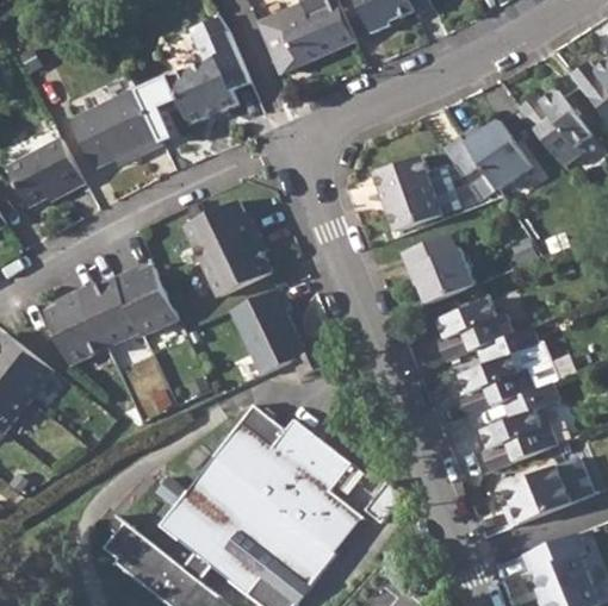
[(354,36),(339,0),(296,0),(256,18),(278,66),(296,58),(297,61),(354,36)]
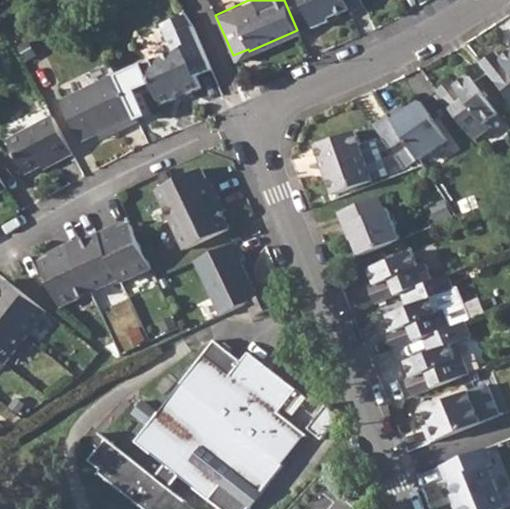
[(300,0),(312,25),(327,18),(326,14),(348,4),(350,9),(361,4),(359,0),(300,0)]
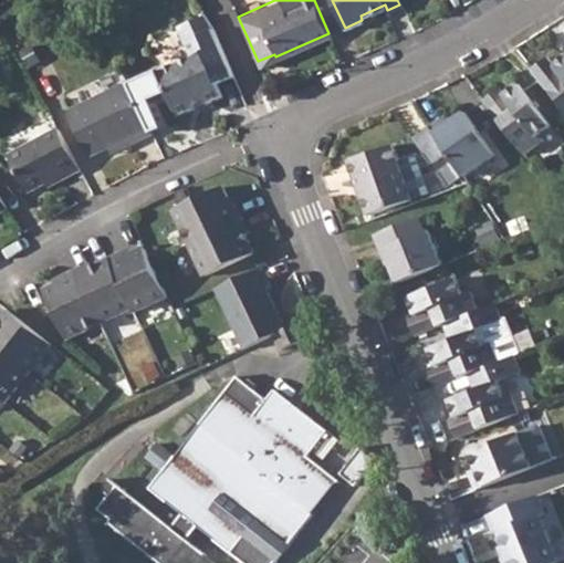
[(211,27),(199,8),(177,17),(188,41),(194,38),(199,51),(155,71),(158,80),(153,96),(156,103),(170,107),(174,115),(192,107),(195,98),(202,102),(219,94),(213,82),(231,74),(211,27)]
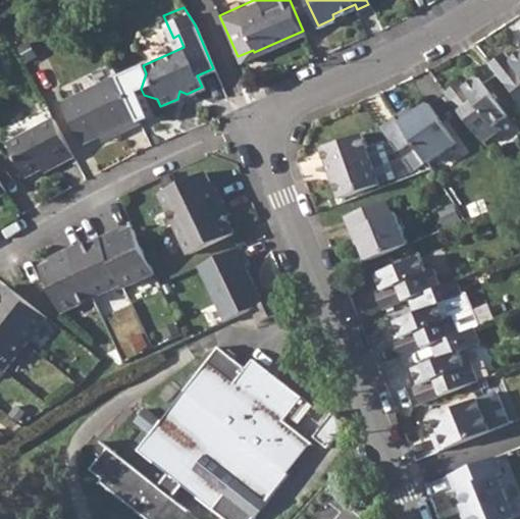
[(505,52),(489,64),(519,101),(519,48),(510,57),(505,52)]
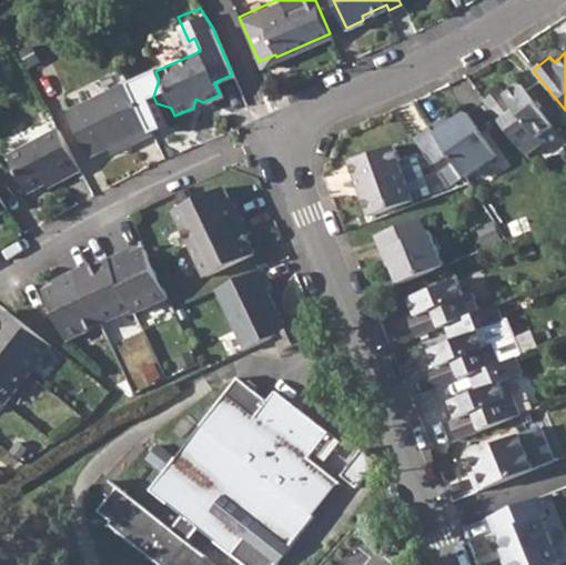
[(89,153),(107,145),(130,133),(133,140),(150,132),(125,80),(68,108),(89,153)]
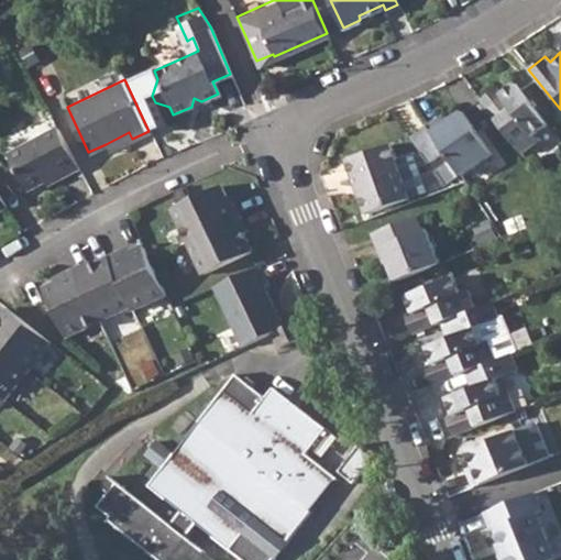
[(493,87),(476,99),(518,153),(532,141),(528,134),(541,123),(510,83),(497,92),(493,87)]
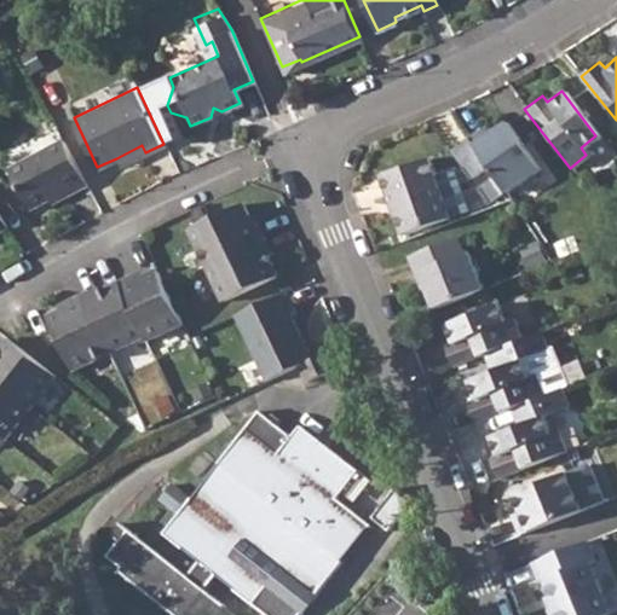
[(484,123),(465,137),(485,166),(503,193),(540,168),(506,121),(491,132),(484,123)]
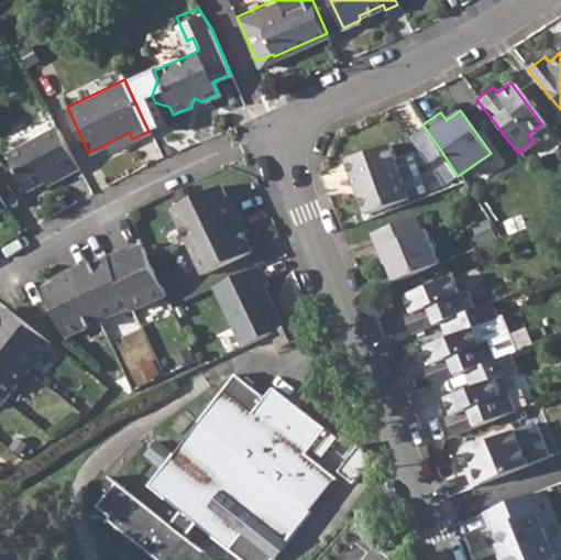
[(56,123),(41,132),(8,151),(28,187),(56,172),(58,176),(78,165),(56,123)]
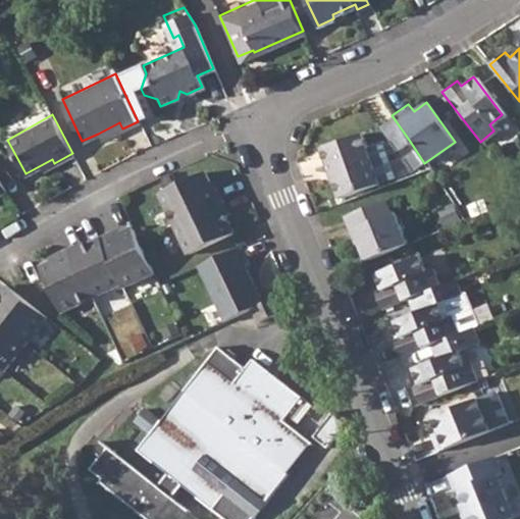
[(409,140),(392,115),(378,125),(395,149),(409,140)]
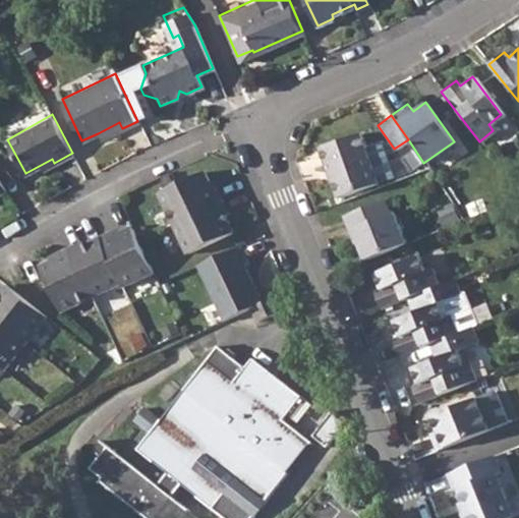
[(318,154),(337,204),(380,186),(358,136),(318,154)]
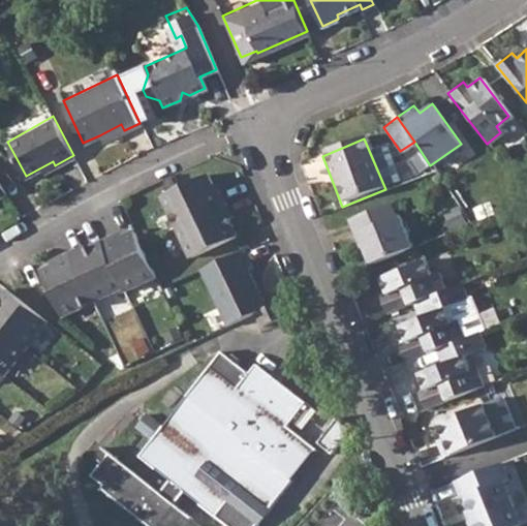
[(158,193),(174,225),(224,202),(217,186),(213,188),(205,171),(158,193)]
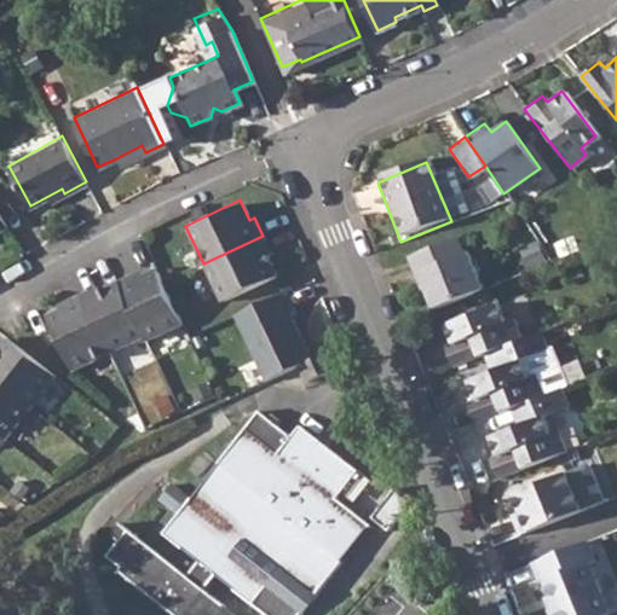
[(263,236),(203,264),(220,297),(275,272),(264,253),(269,249),(263,236)]
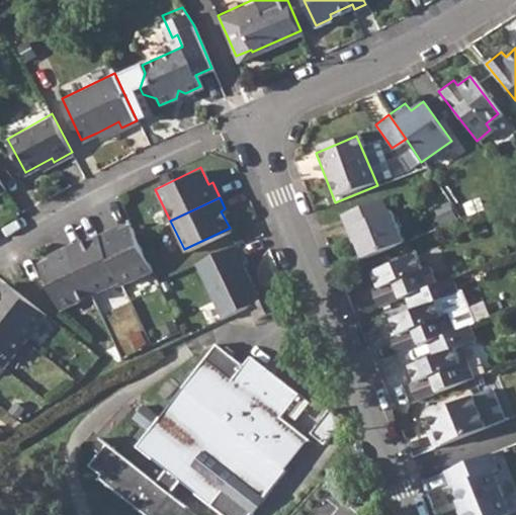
[(354,228),(365,257),(403,242),(390,211),(384,212),(379,199),(344,215),(350,229),(354,228)]
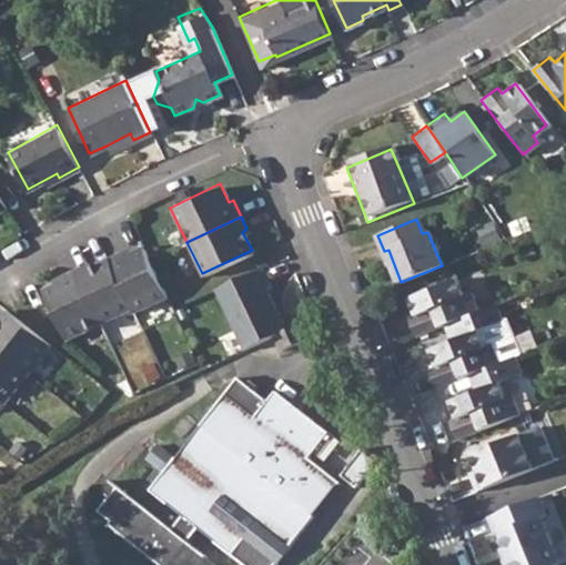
[(122,251),(108,258),(132,308),(133,311),(167,295),(150,260),(143,246),(124,255),(122,251)]
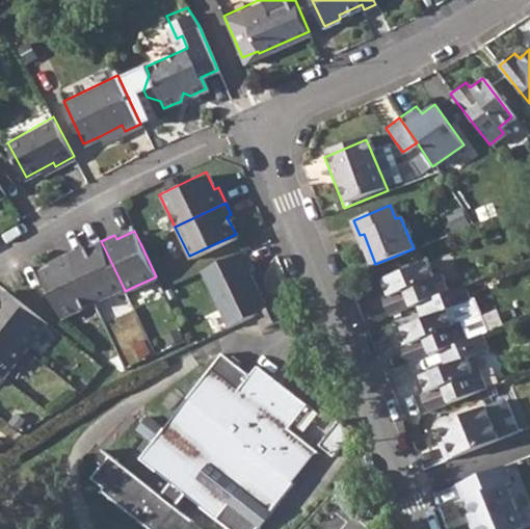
[(81,246),(68,253),(93,302),(124,288),(101,241),(82,250),(81,246)]
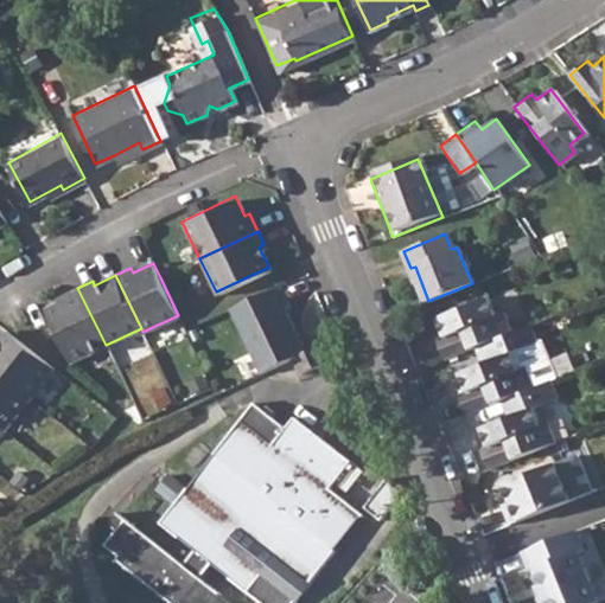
[(278,286),(230,307),(261,372),(287,359),(294,357),(304,352),(282,307),(287,303),(278,286)]
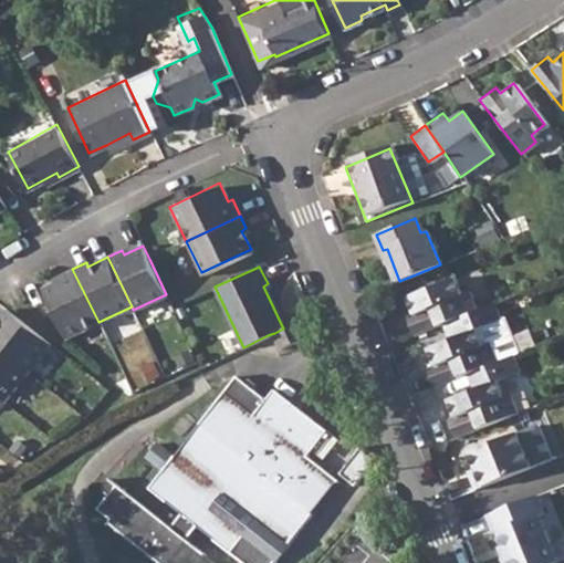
[(41,288),(51,309),(65,337),(98,322),(72,269),(56,277),(59,279),(41,288)]
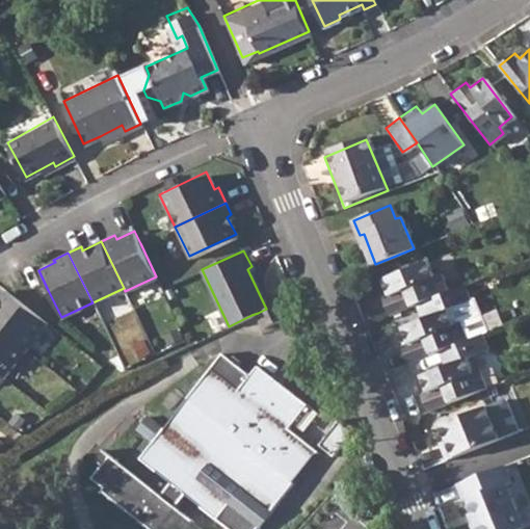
[(380,299),(386,317),(421,302),(446,292),(440,275),(432,279),(425,263),(380,281),(387,296),(380,299)]
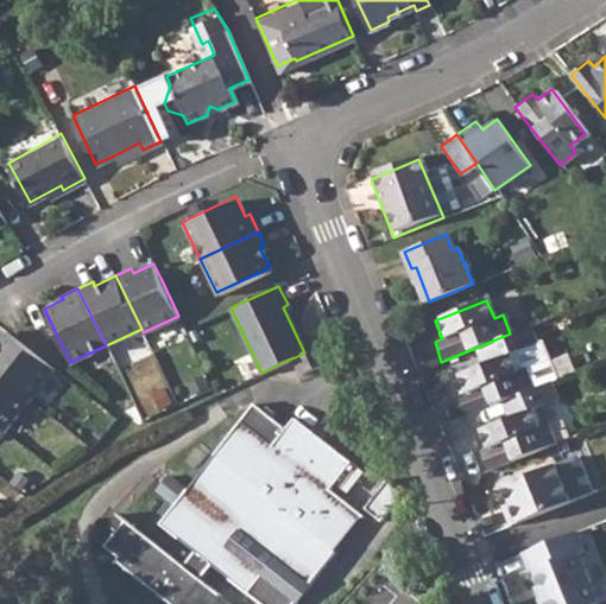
[(456,396),(464,417),(503,400),(532,388),(542,385),(554,380),(540,343),(534,345),(526,328),(510,334),(481,345),(487,363),(456,375),(464,394),(456,396)]
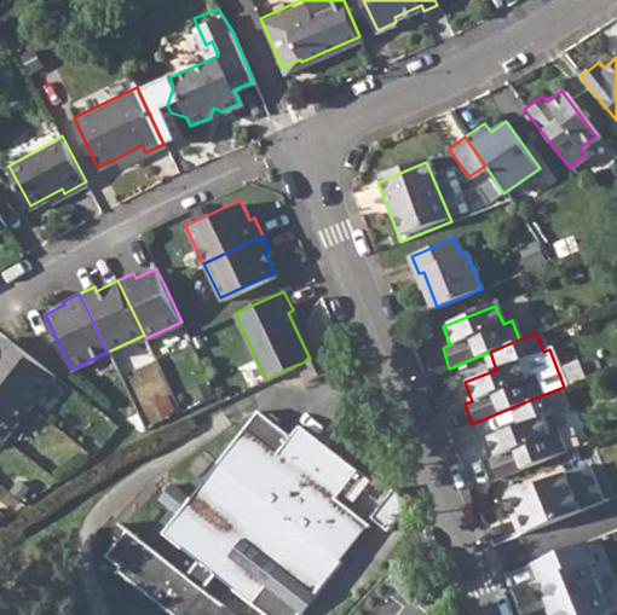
[(0,381),(30,405),(55,375),(7,337),(0,346),(0,381)]
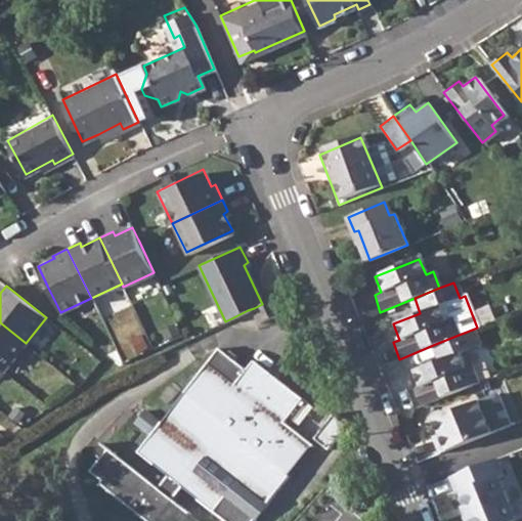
[(262,304),(254,308),(260,322),(283,312),(275,298),(262,304)]
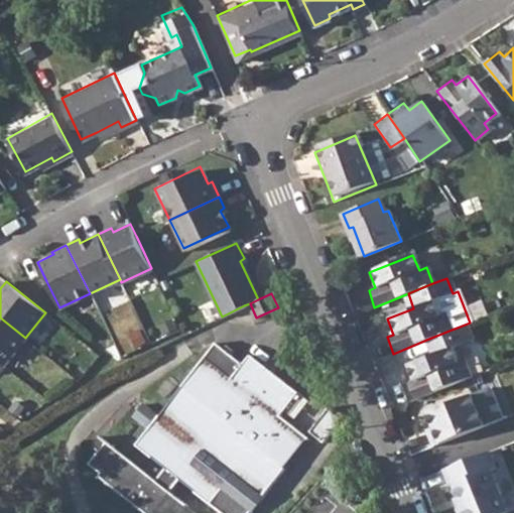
[(0,361),(3,364),(25,338),(0,317),(0,361)]
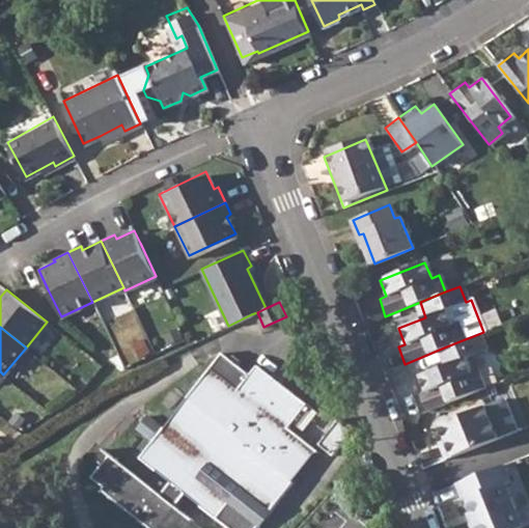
[(417,395),(423,412),(483,388),(477,371),(469,373),(464,360),(479,354),(473,336),(465,339),(439,350),(445,366),(418,378),(423,392),(417,395)]
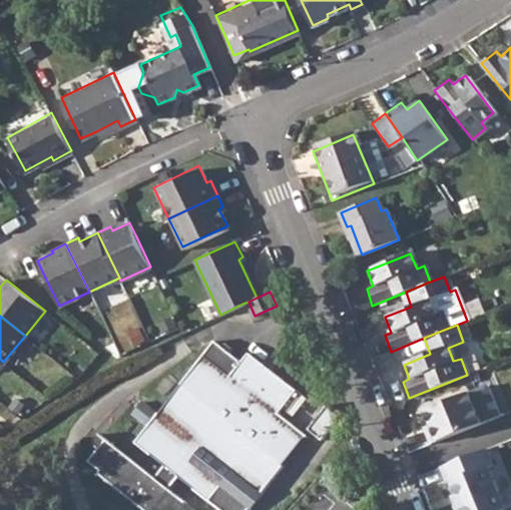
[(204,355),(134,442),(164,465),(154,477),(106,438),(88,460),(100,470),(98,472),(144,509),(151,509),(161,498),(169,504),(176,495),(169,489),(178,476),(208,500),(220,509),(245,509),(259,495),(306,436),(277,413),(295,391),(248,354),(241,363),(214,342),(204,355)]
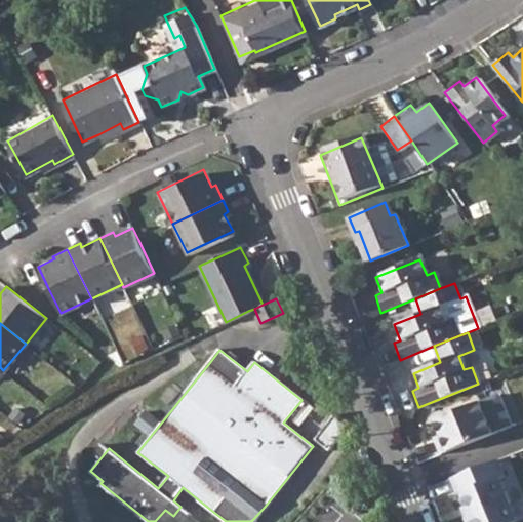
[(431,437),(438,454),(490,434),(477,402),(433,419),(438,433),(431,437)]
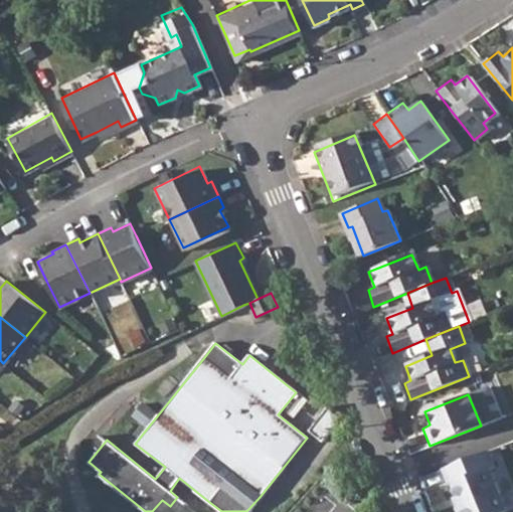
[(336,423),(329,404),(307,431),(321,443),(336,423)]
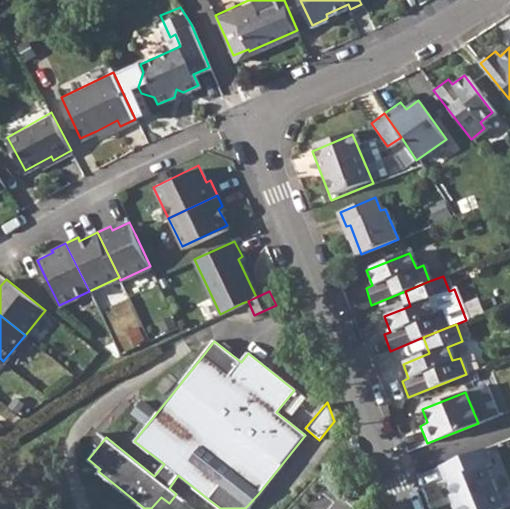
[(483,448),(435,466),(441,482),(446,480),(454,503),(450,506),(451,508),(495,508),(500,507),(485,466),(489,464),(483,448)]
